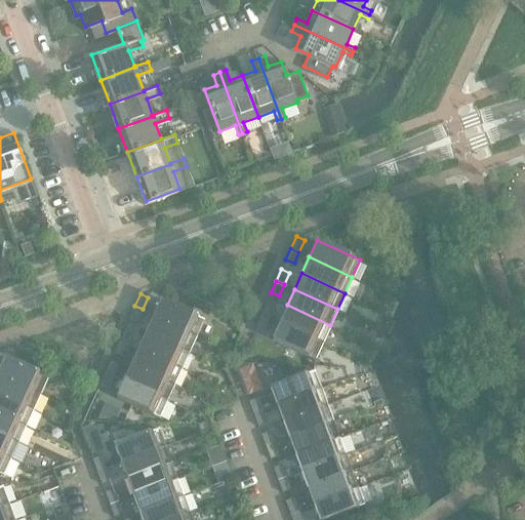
[(154,314),(197,334),(204,317),(161,297),(154,314)]
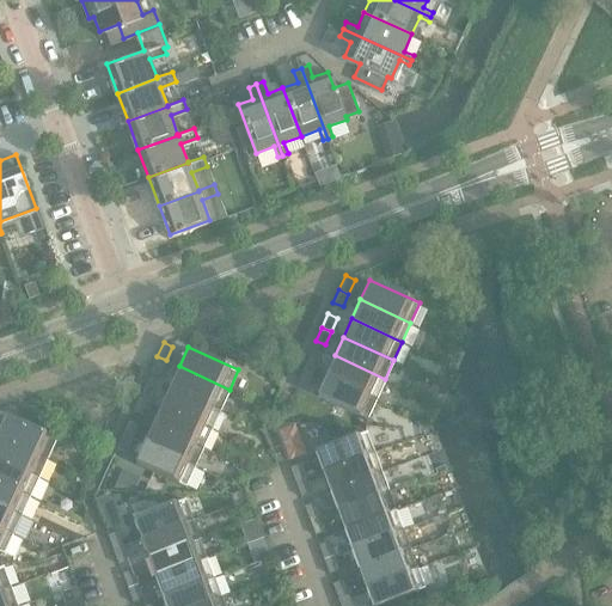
[(320,355),(310,350),(304,365),(313,369),(320,355)]
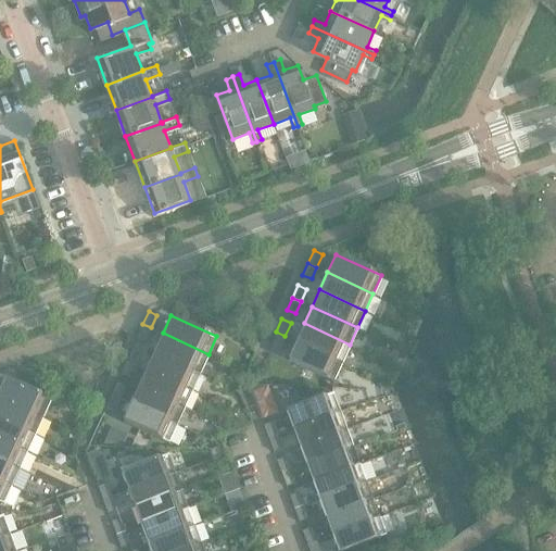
[(304,323),(295,341),(341,362),(350,345),(304,323)]
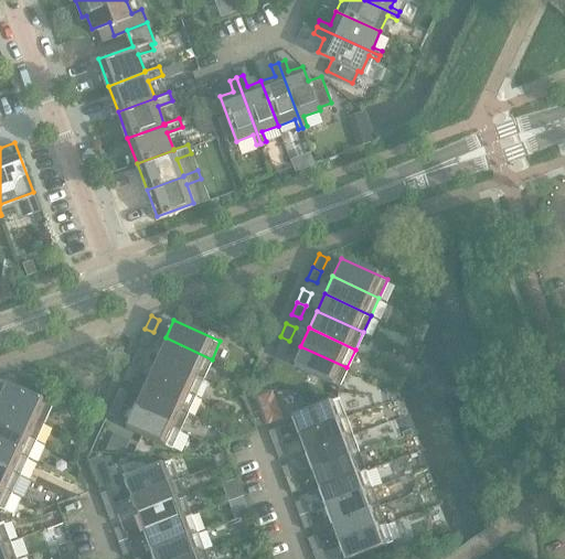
[(153,332),(145,329),(139,342),(148,345),(153,332)]
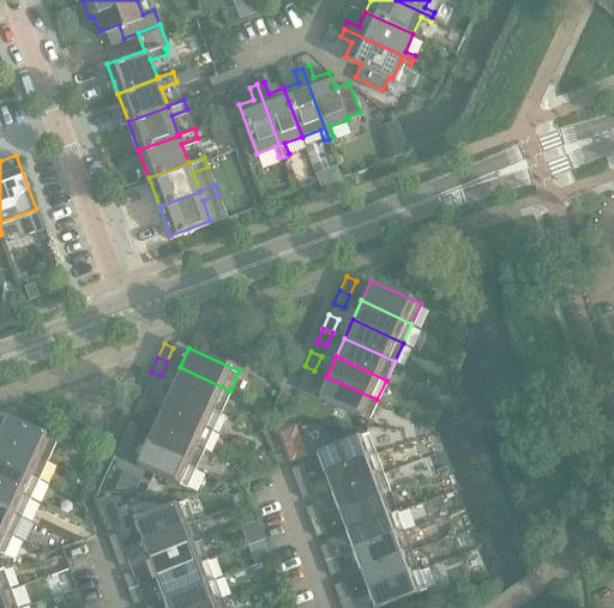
[(314,371),(305,366),(299,379),(308,384),(314,371)]
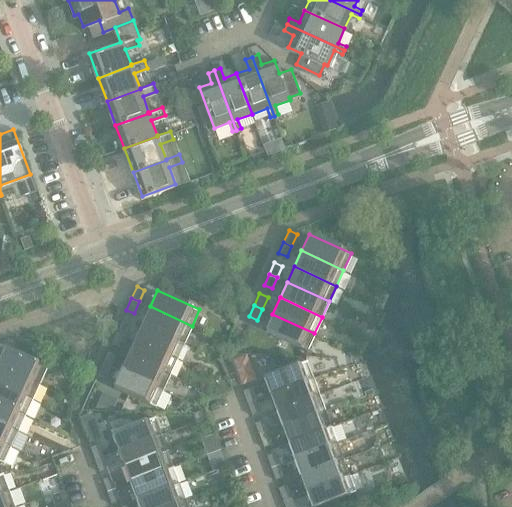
[(150,306),(143,322),(185,341),(192,326),(150,306)]
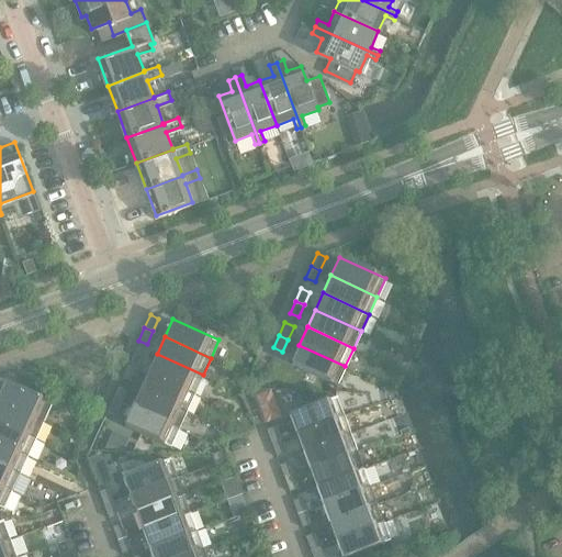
[(345,366),(299,345),(291,361),(337,383),(345,366)]
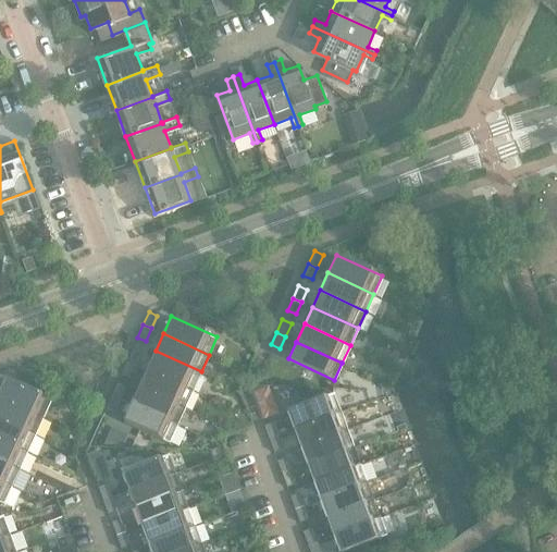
[(133,345),(127,357),(136,362),(141,350),(133,345)]
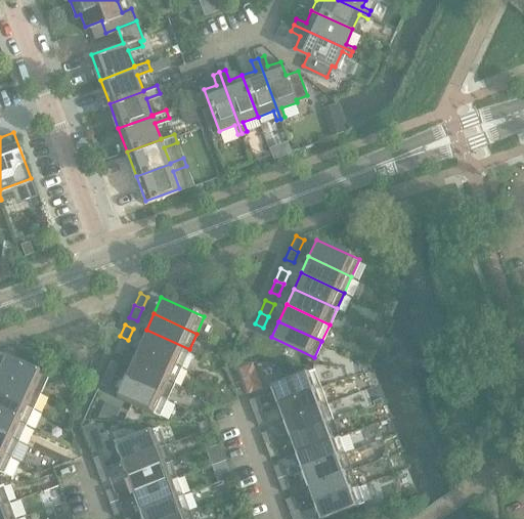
[(189,349),(146,330),(139,345),(181,364),(189,349)]
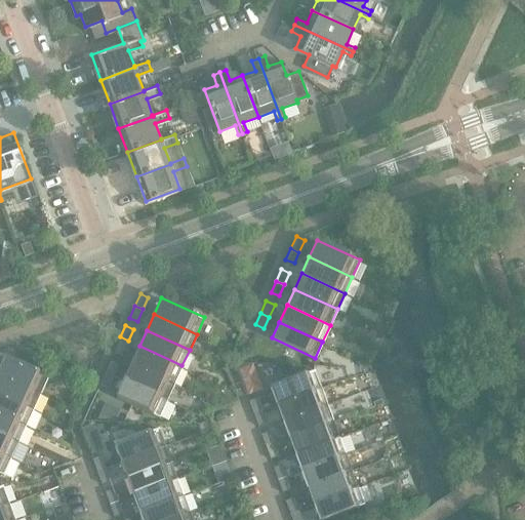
[(128,341),(120,336),(115,349),(123,352),(128,341)]
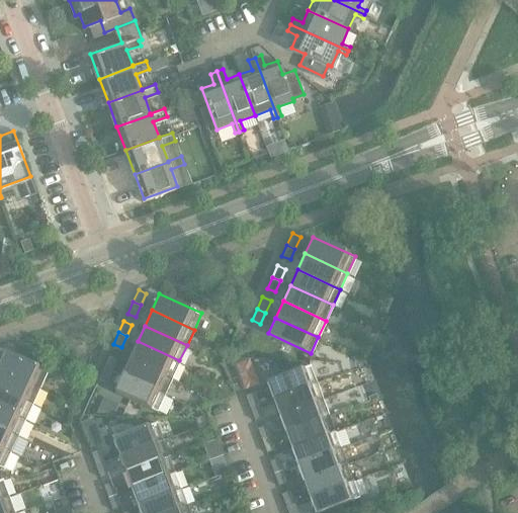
[(138,341),(130,357),(172,376),(179,360),(138,341)]
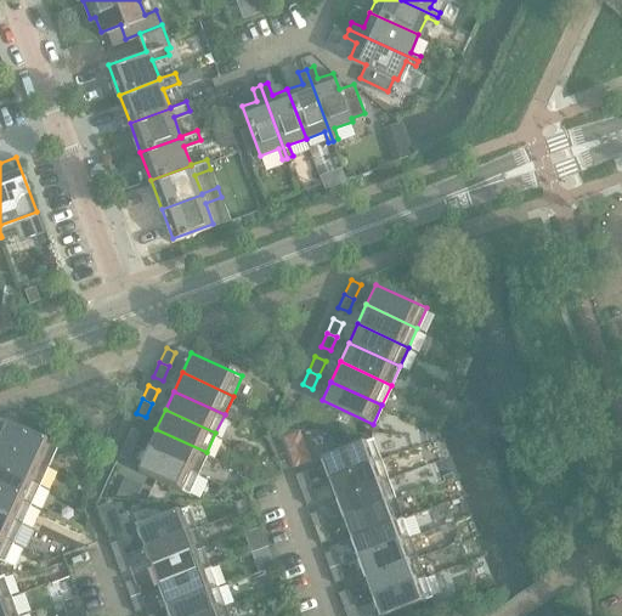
[(6,419),(0,431),(0,441),(46,463),(55,442),(6,419)]
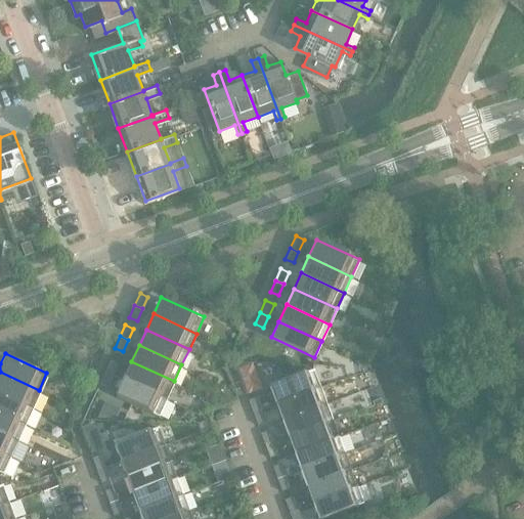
[(111,357),(105,369),(113,373),(118,360),(111,357)]
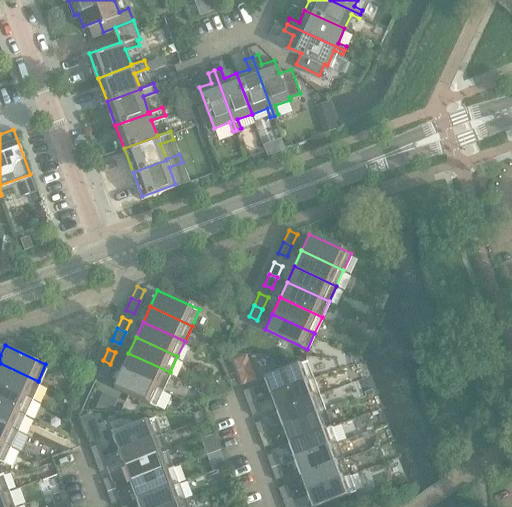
[(249,349),(234,355),(244,380),(258,375),(249,349)]
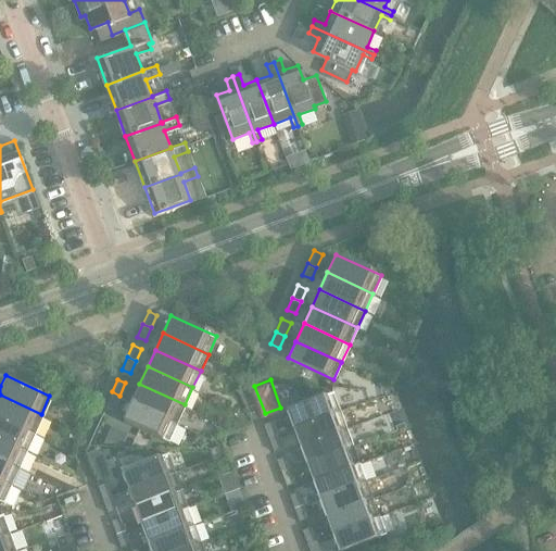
[(139,384),(131,400),(177,422),(185,404),(139,384)]
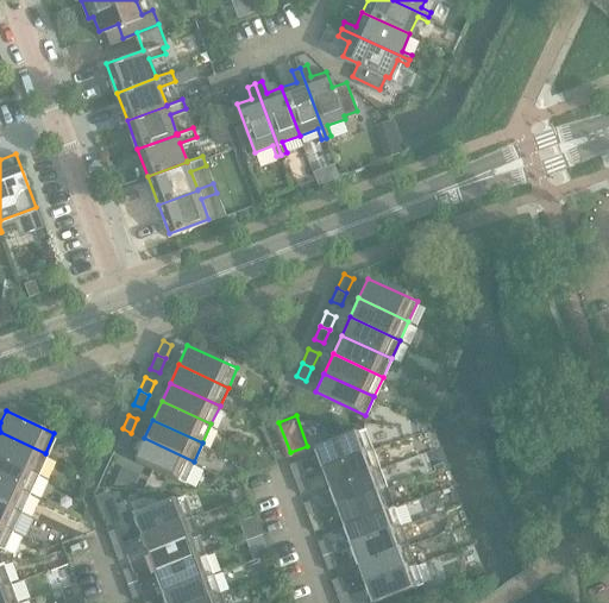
[(314,446),(321,466),(372,447),(365,427),(314,446)]
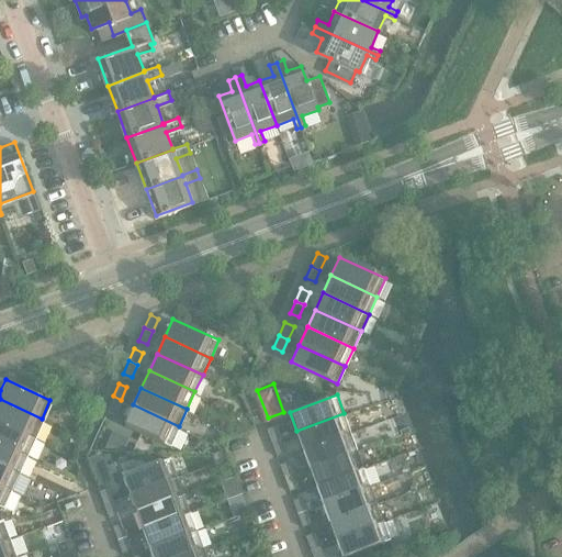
[(121,400),(113,396),(107,408),(115,412),(121,400)]
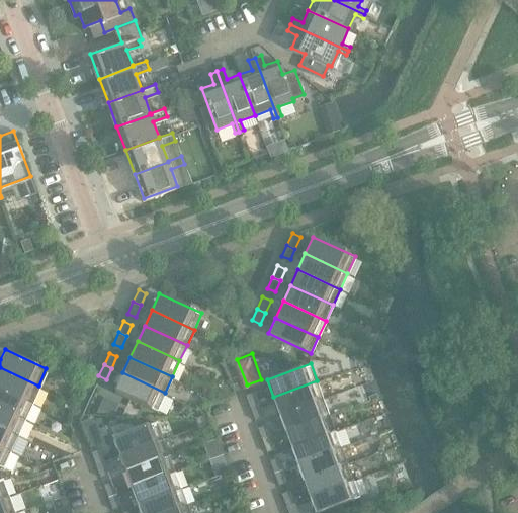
[(38,386),(0,367),(0,386),(31,401),(38,386)]
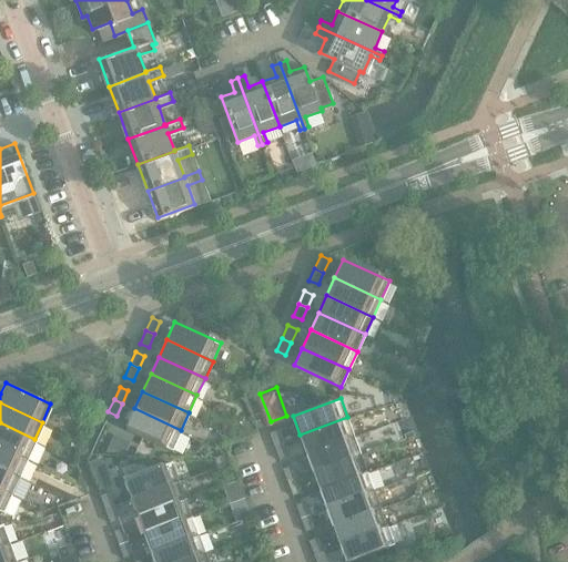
[(181,430),(134,408),(127,426),(173,447),(181,430)]
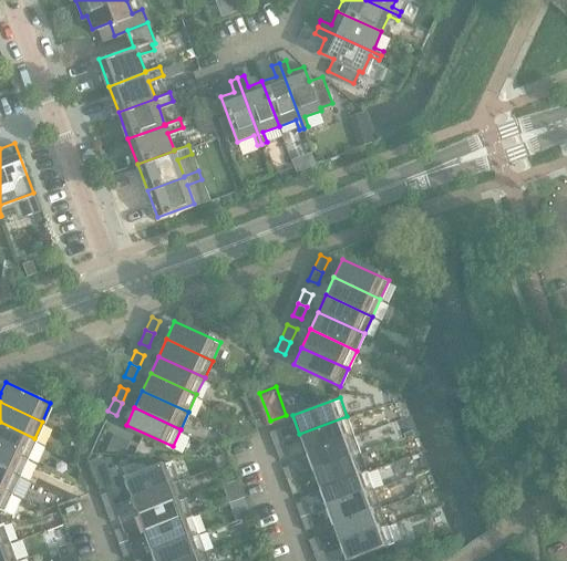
[(299,434),(306,452),(353,434),(347,416),(299,434)]
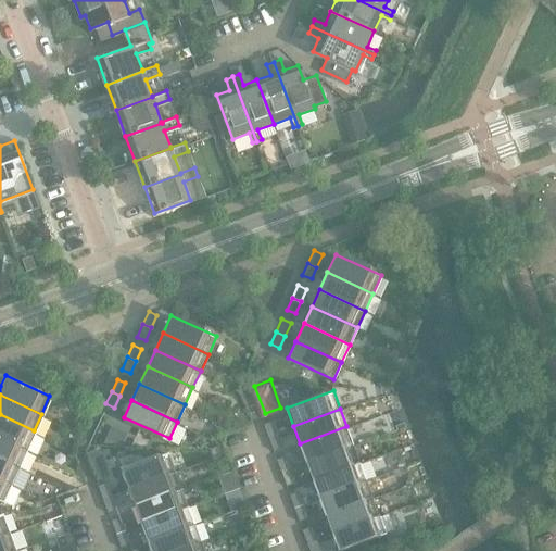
[(0,414),(0,435),(26,448),(34,430),(0,414)]
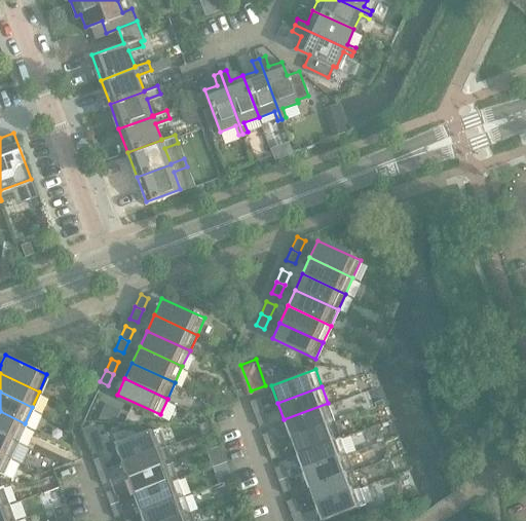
[(254,411),(263,408),(258,396),(250,399),(254,411)]
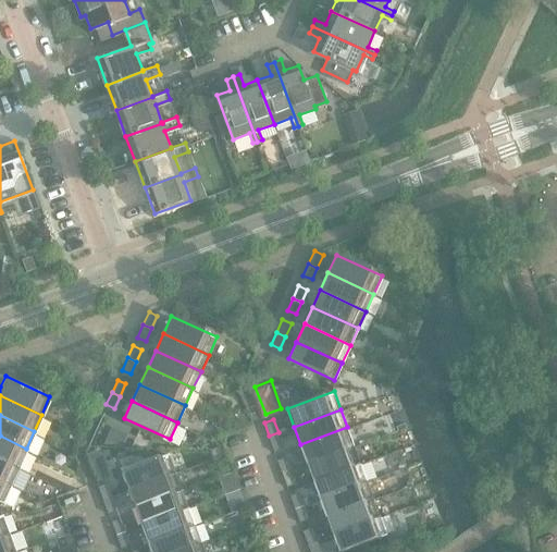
[(300,444),(307,462),(354,444),(347,427),(300,444)]
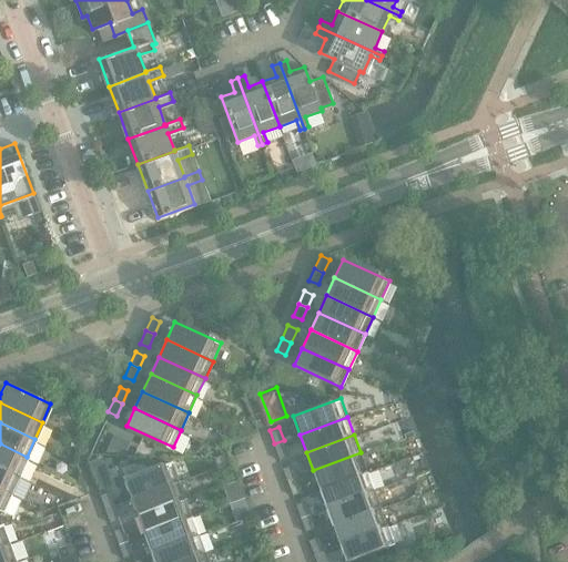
[(284,440),(274,443),(280,456),(288,452),(284,440)]
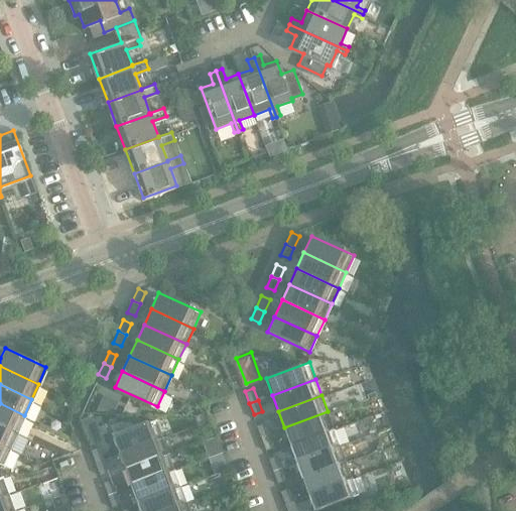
[(24,415),(0,403),(0,422),(17,430),(24,415)]
